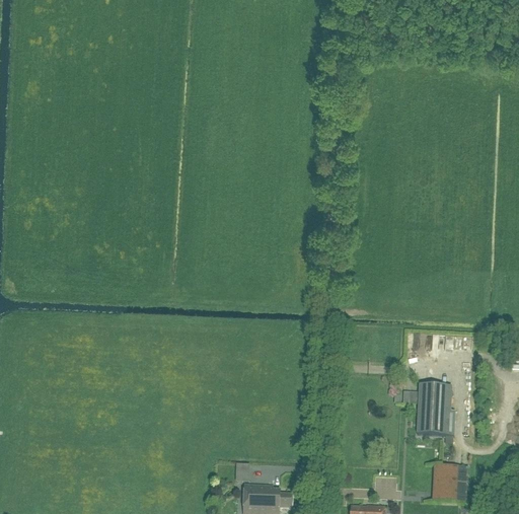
[(448,342),(456,341),(456,333),(447,333),(448,342)]
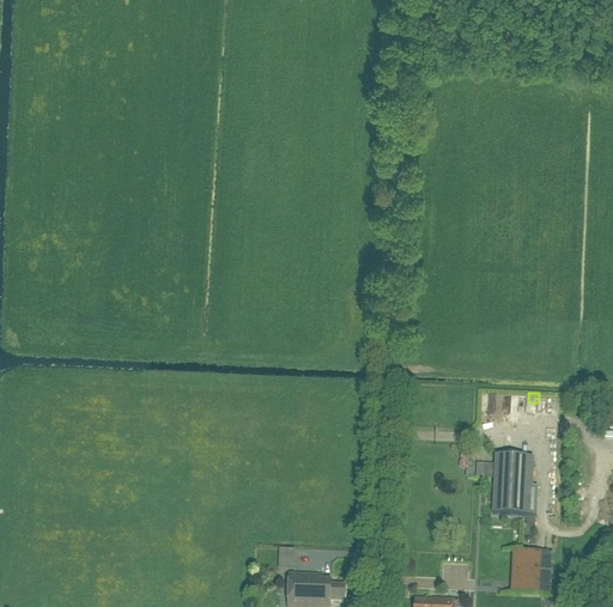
[(492,510),(530,511),(536,513),(538,483),(533,483),(534,454),(496,451),(492,510)]
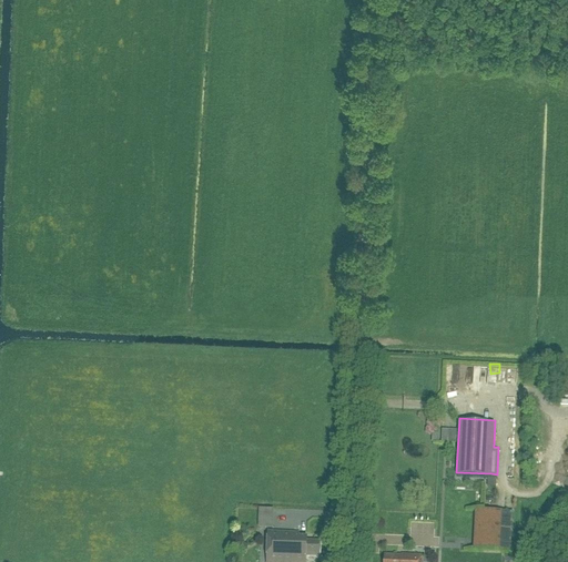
[(475,507),(473,544),(511,547),(513,508),(475,507)]
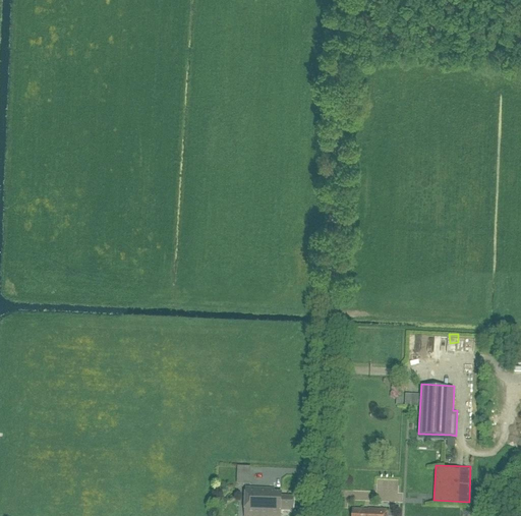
[(281,494),(281,490),(275,490),(275,485),(245,484),(244,514),(281,515),(281,508),(294,509),(295,495),(281,494)]
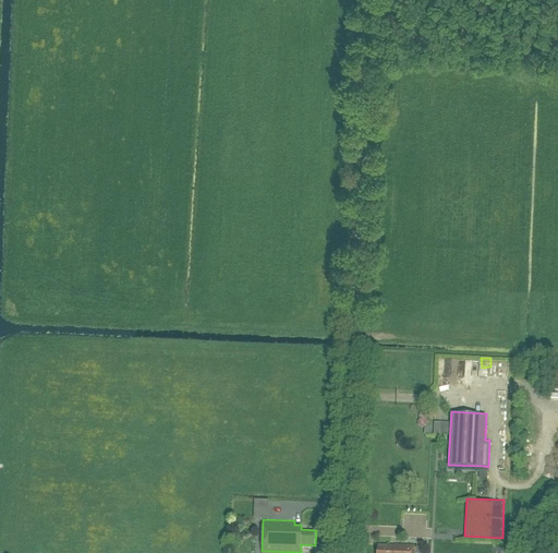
[(413,552),(414,542),(395,541),(395,542),(377,542),(376,552),(413,552)]
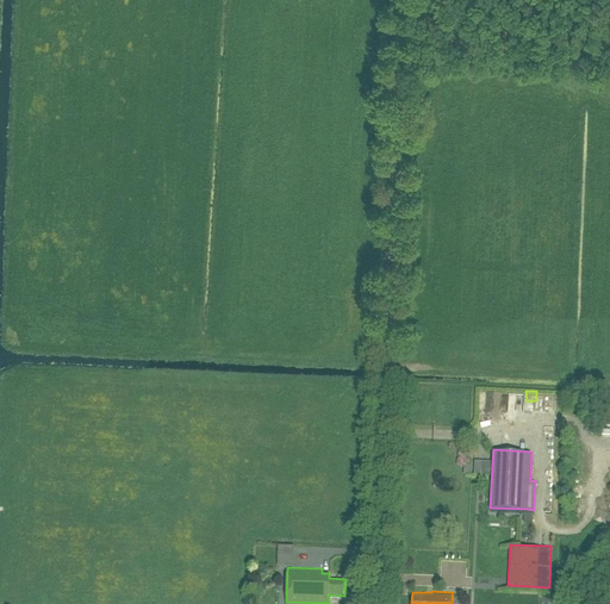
All buildings are outlined.
